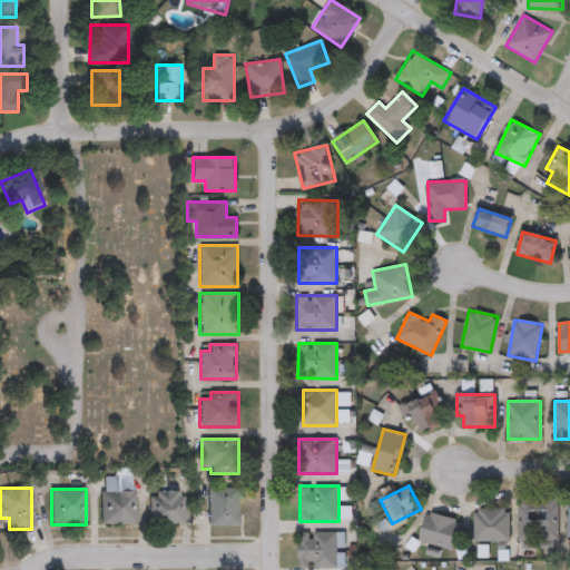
[(208,489),(238,489),(238,526),(208,526),(208,489)]
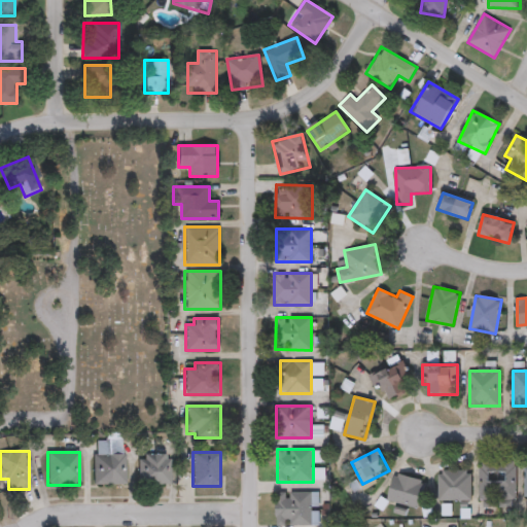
[(125,484),(94,484),(94,453),(125,453),(125,484)]
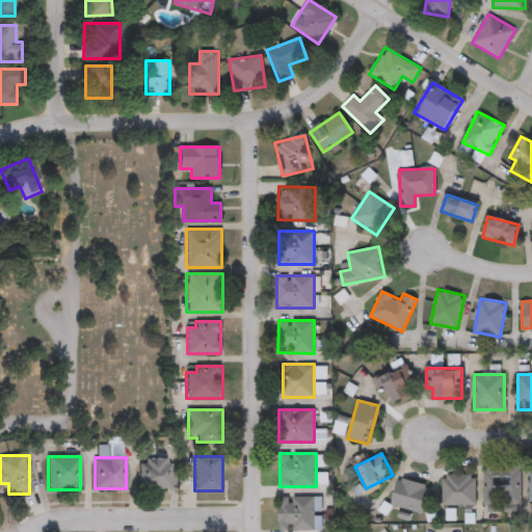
[(171,489),(140,489),(140,458),(171,458),(171,489)]
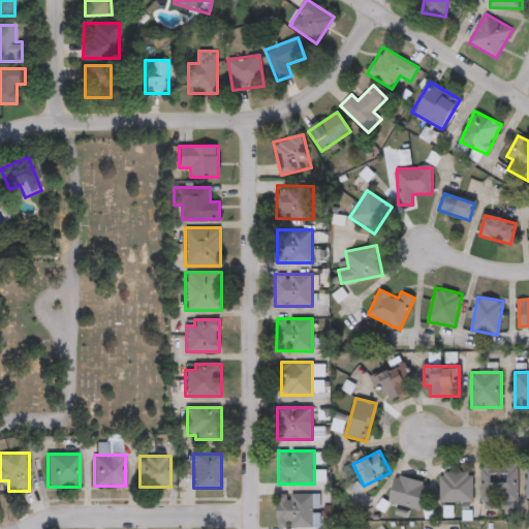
[(480,502),(481,462),(518,463),(517,502),(480,502)]
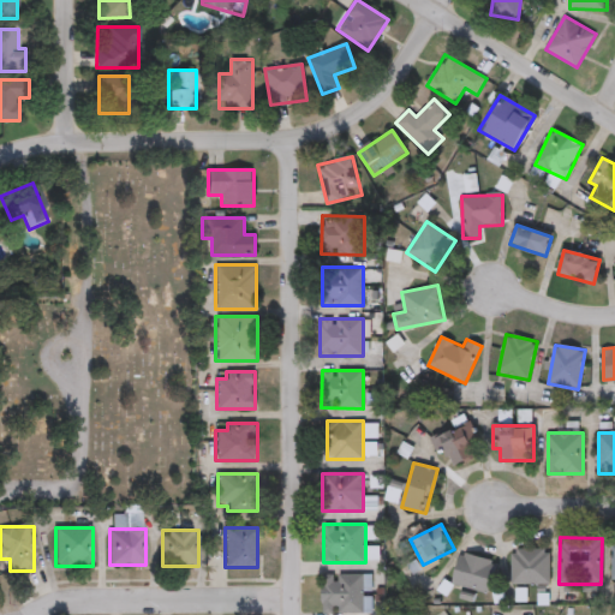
[(550,583),(512,583),(512,549),(550,549),(550,583)]
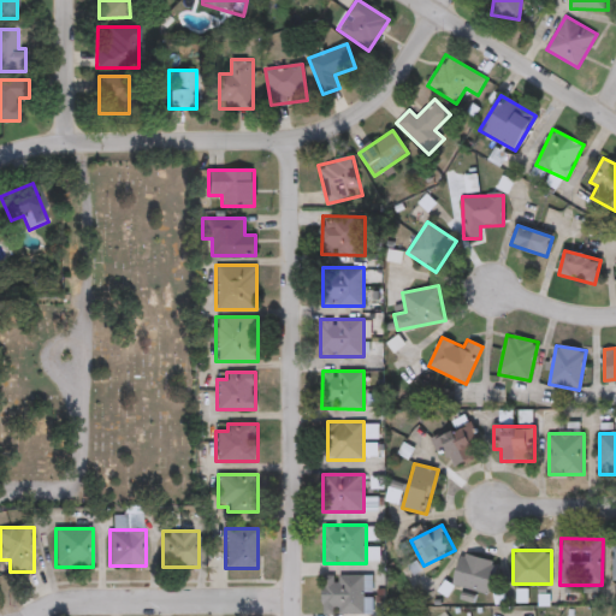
[(487,594),(452,585),(461,554),(497,563),(487,594)]
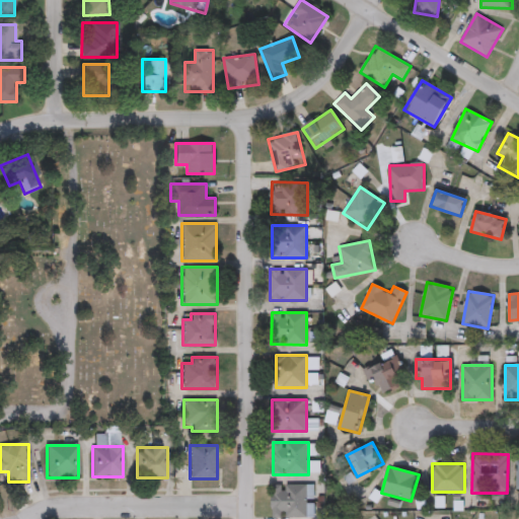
[(272,518),(272,485),(307,485),(307,518),(272,518)]
